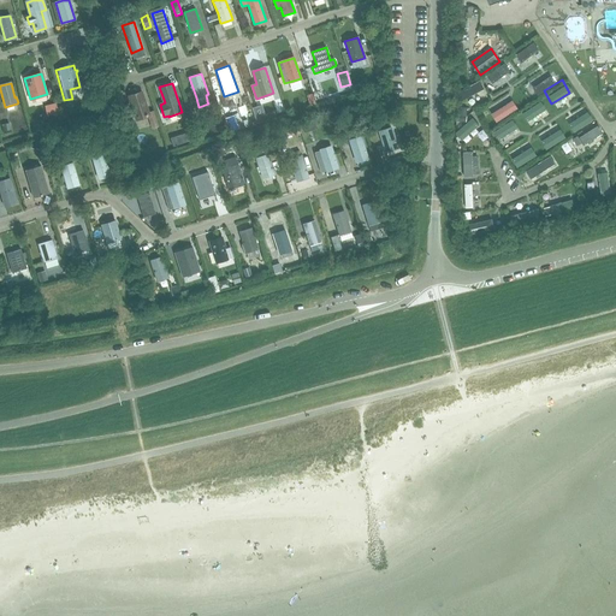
[(466,101),(473,99),(469,88),(461,92),(466,101)]
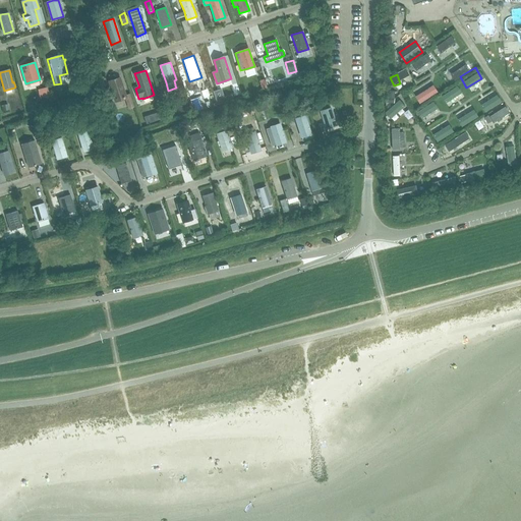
[(116,101),(125,98),(129,109),(134,108),(130,95),(125,96),(120,78),(110,81),(116,101)]
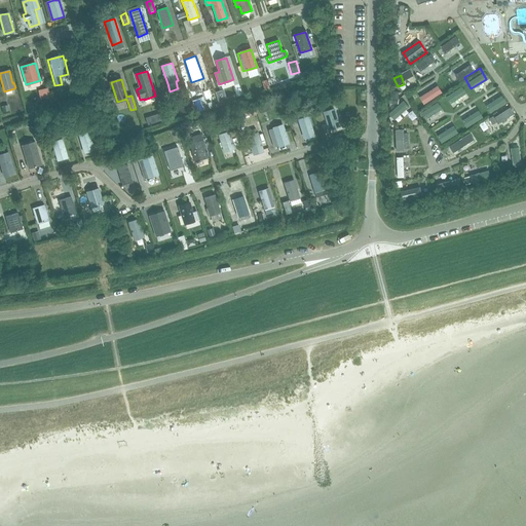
[(435,80),(416,92),(421,99),(439,87),(435,80)]
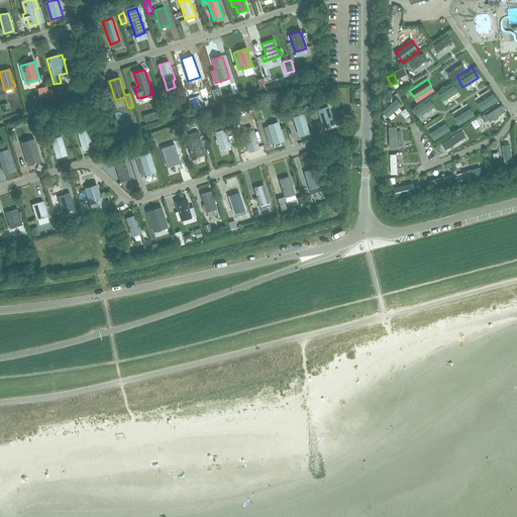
[(434,90),(440,101),(456,92),(450,81),(434,90)]
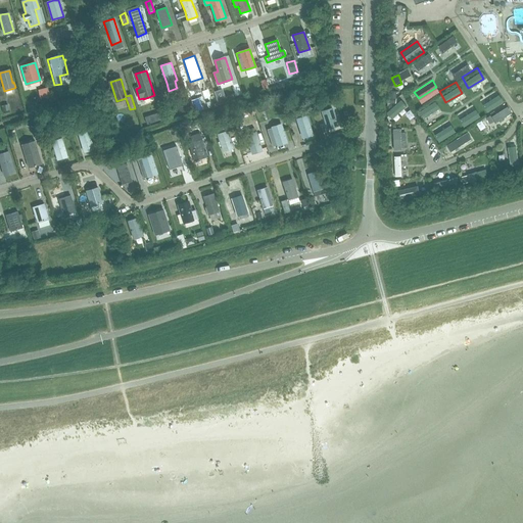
[(484,108),(500,97),(493,90),(479,101),(484,108)]
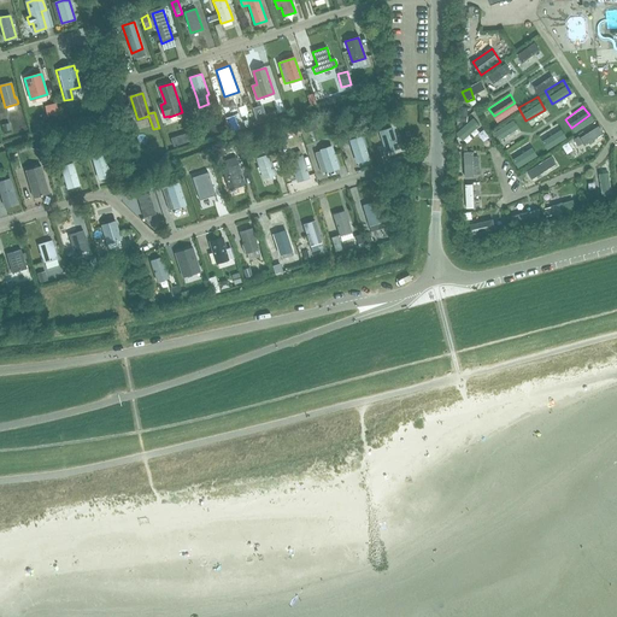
[(470,113),(454,127),(460,134),(476,121),(470,113)]
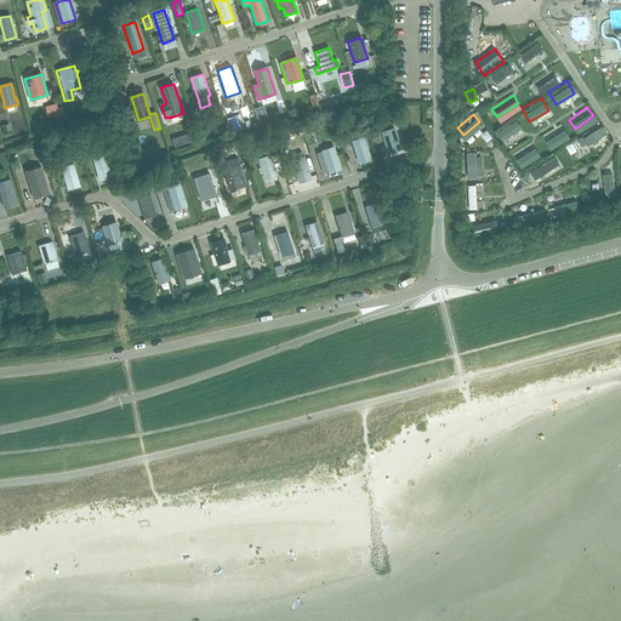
[(512,117),(496,127),(503,138),(519,127),(512,117)]
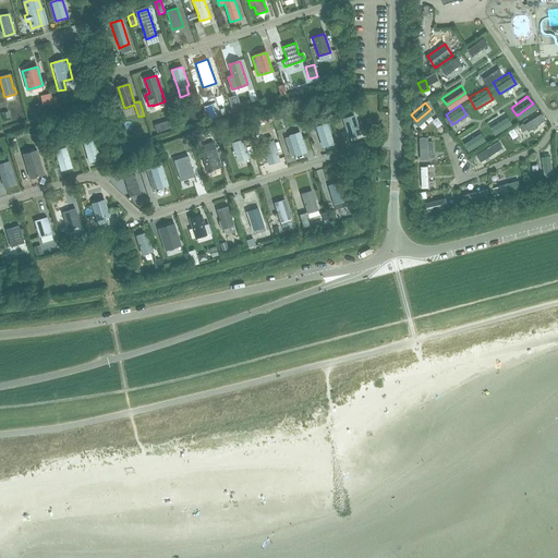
[(538,110),(521,118),(524,125),(542,118),(538,110)]
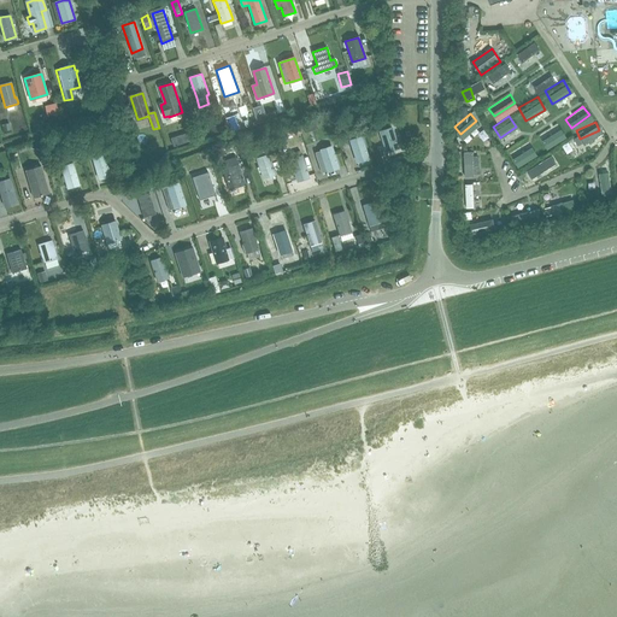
[(538,136),(544,145),(560,131),(554,123),(538,136)]
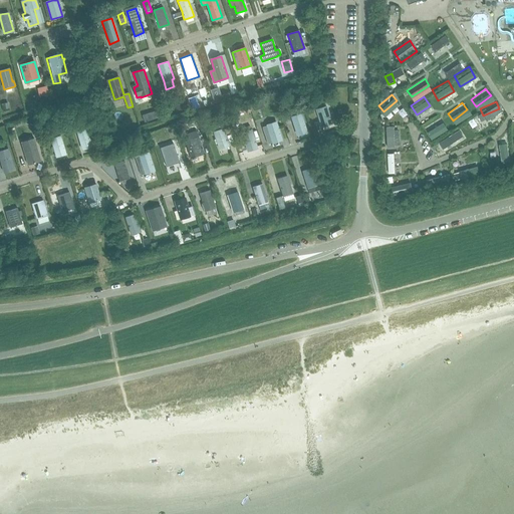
[(185,103),(178,105),(180,112),(187,110),(185,103)]
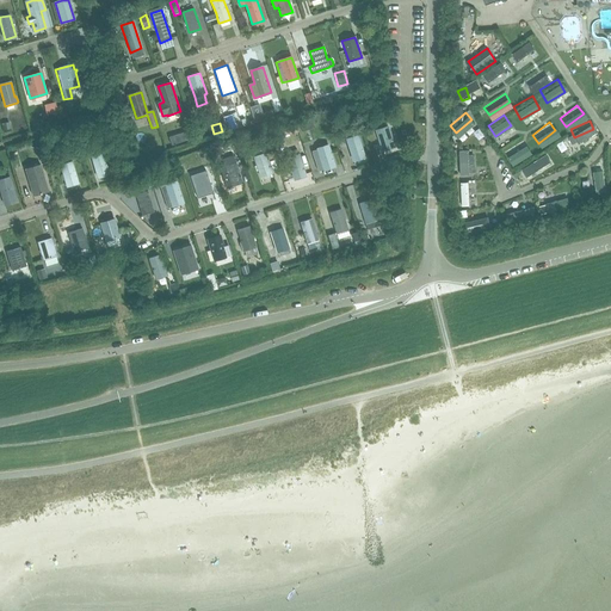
[(381,129),(376,130),(383,150),(394,147),(388,127),(381,129)]
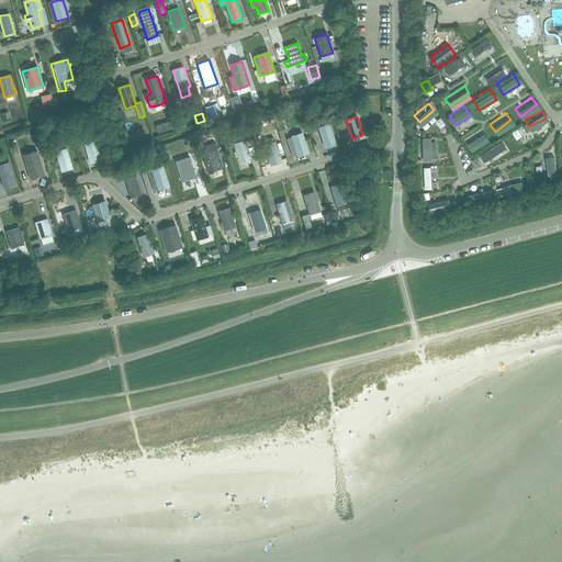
[(171,121),(156,126),(158,133),(173,128),(171,121)]
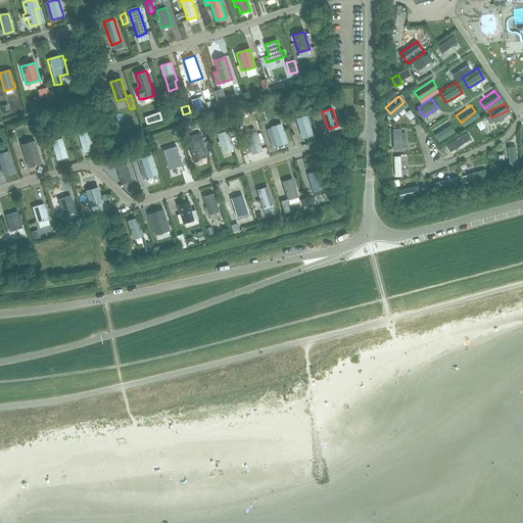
[(296,129),(292,116),(286,117),(290,130),(296,129)]
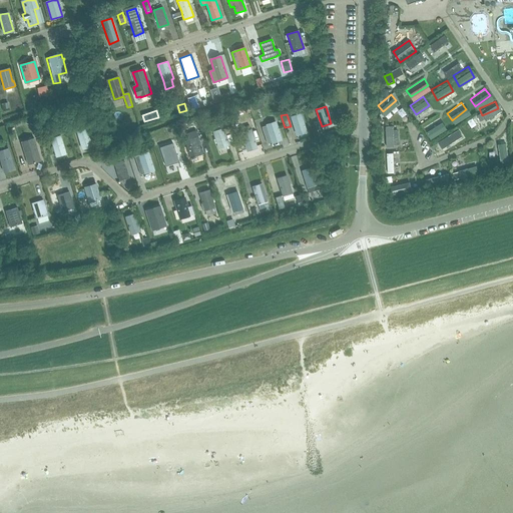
[(292,117),(297,134),(307,131),(301,114),(298,115),(292,117)]
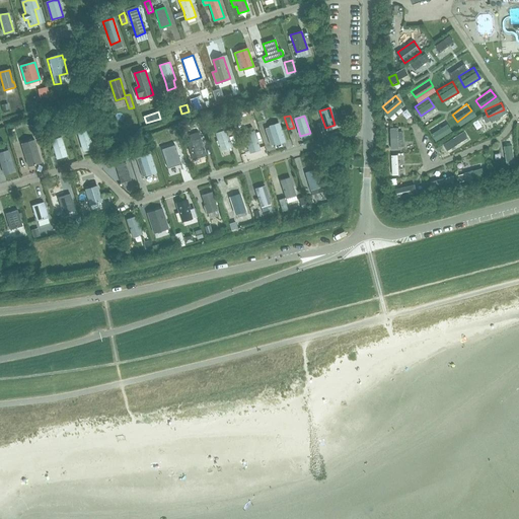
[(444,121),(428,129),(431,135),(447,127),(444,121)]
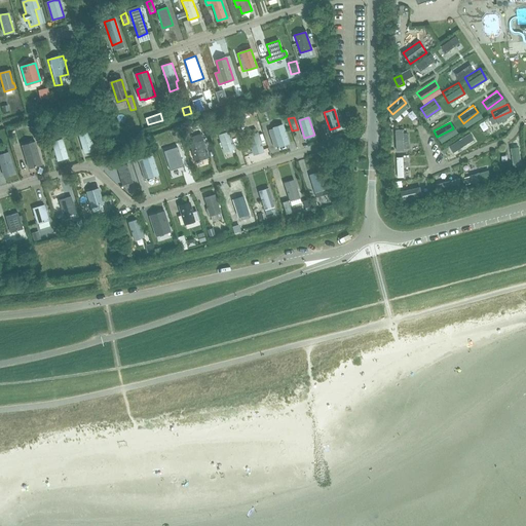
[(392,124),(393,145),(402,145),(402,123),(392,124)]
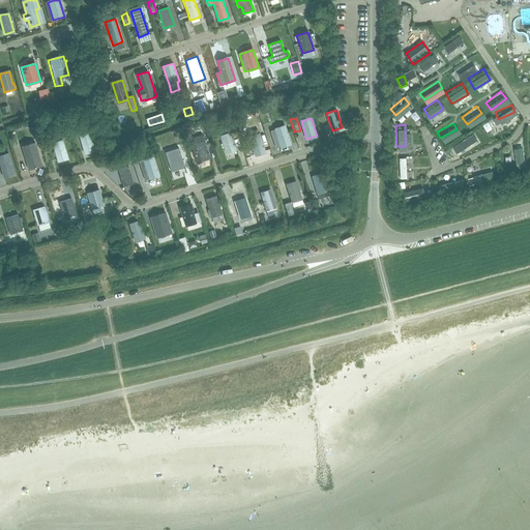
[(276,149),(291,144),(285,126),(270,130),(276,149)]
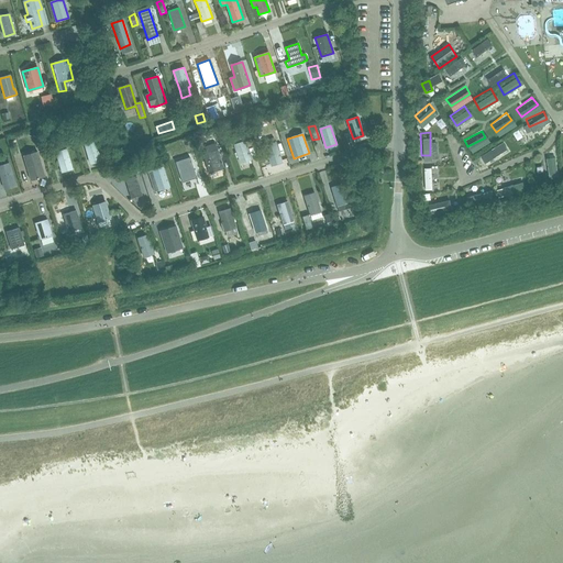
[(481,159),(505,144),(500,138),(476,152),(481,159)]
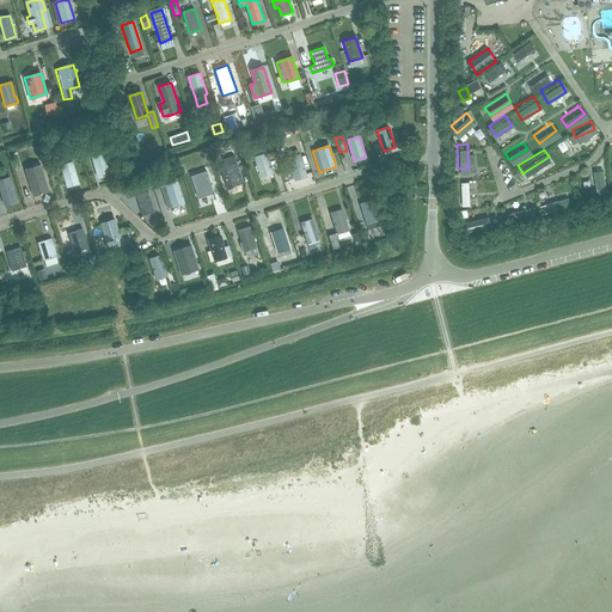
[(92,157),(98,177),(114,172),(108,152),(96,155),(92,157)]
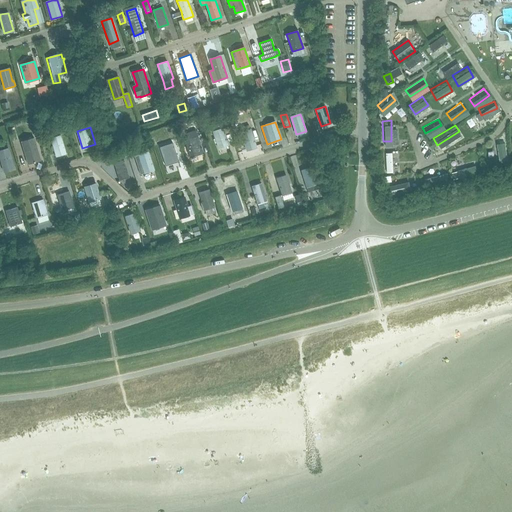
[(223,128),(213,131),(219,148),(229,145),(223,128)]
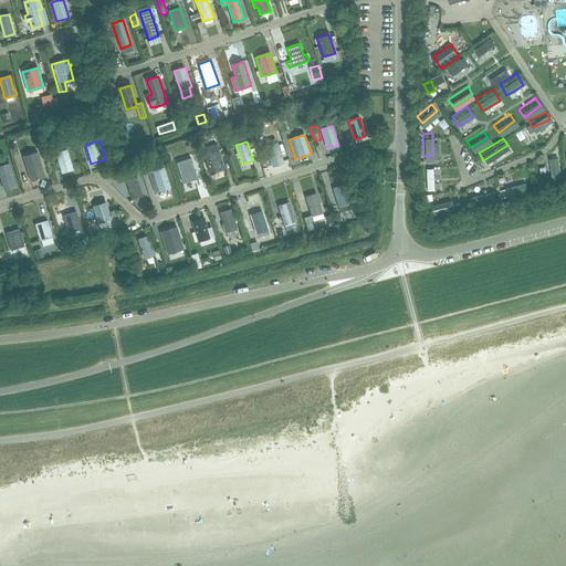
[(203,155),(210,175),(218,173),(224,170),(219,150),(217,144),(206,147),(208,154),(203,155)]
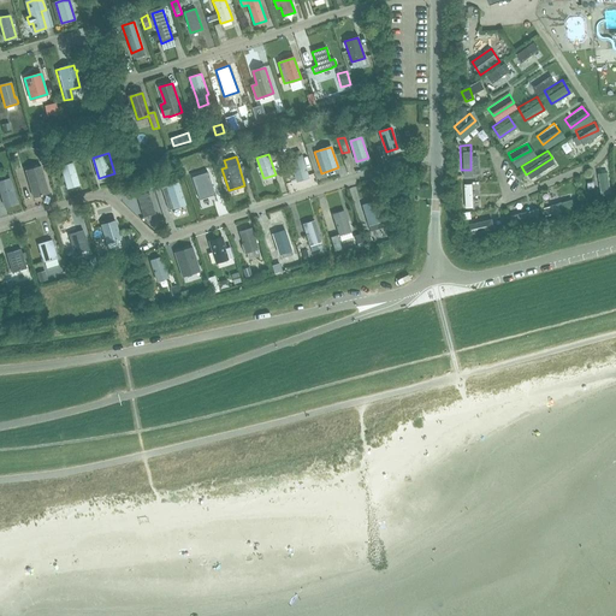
[(295,173),(297,181),(308,177),(301,157),(298,158),(290,160),(292,169),(295,173)]
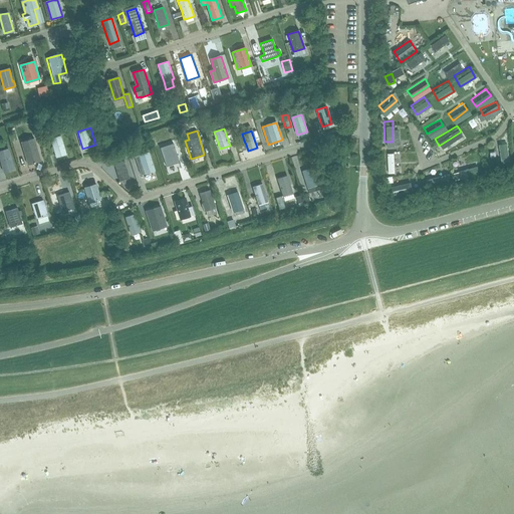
[(66,154),(61,137),(55,139),(51,140),(56,157),(66,154)]
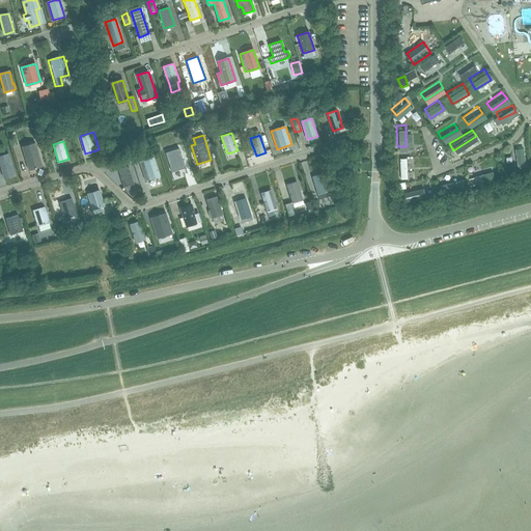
[(29,170),(43,167),(35,143),(22,146),(29,170)]
